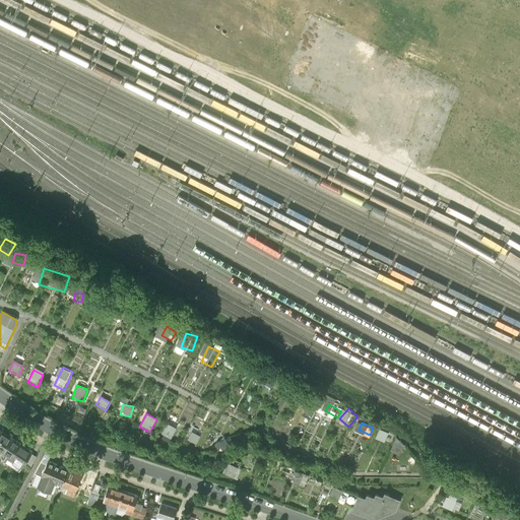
[(168,424),(160,435),(170,441),(177,430),(168,424)]
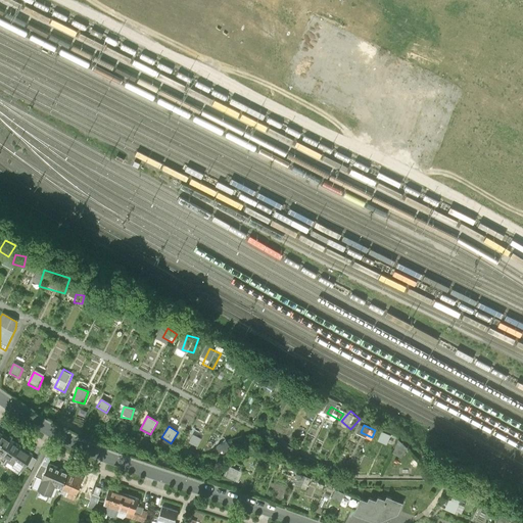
[(13,443),(0,434),(0,455),(3,458),(13,443)]
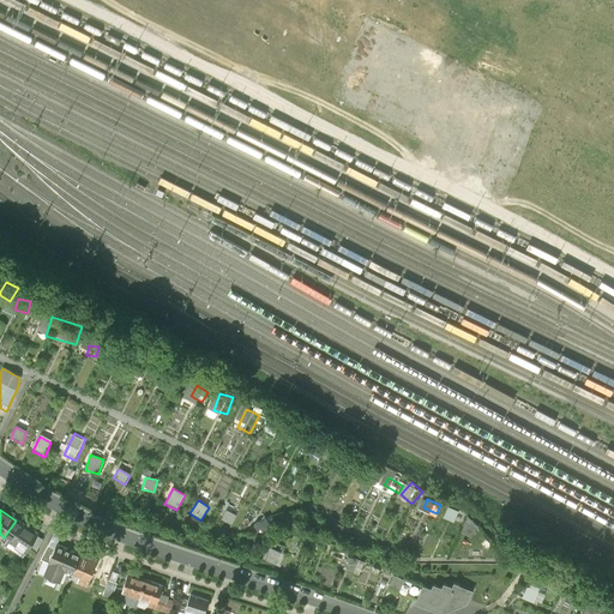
[(16,521),(4,537),(10,541),(5,547),(24,559),(40,536),(16,521)]
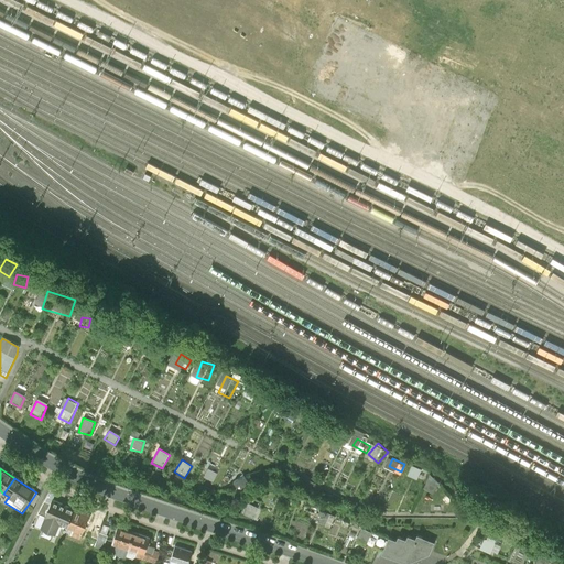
[(56,490),(51,488),(44,500),(51,503),(52,500),(56,490)]
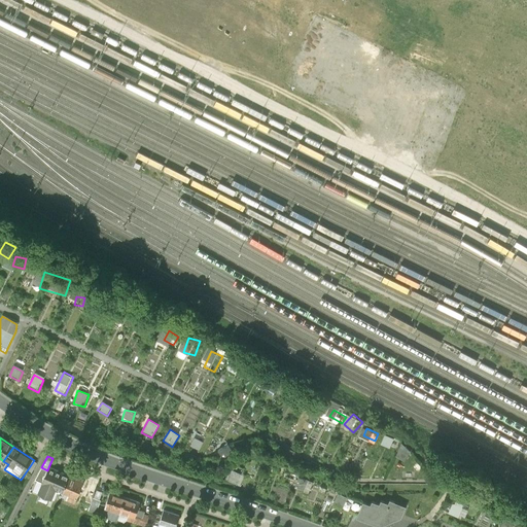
[(35,481),(42,484),(47,470),(41,467),(35,481)]
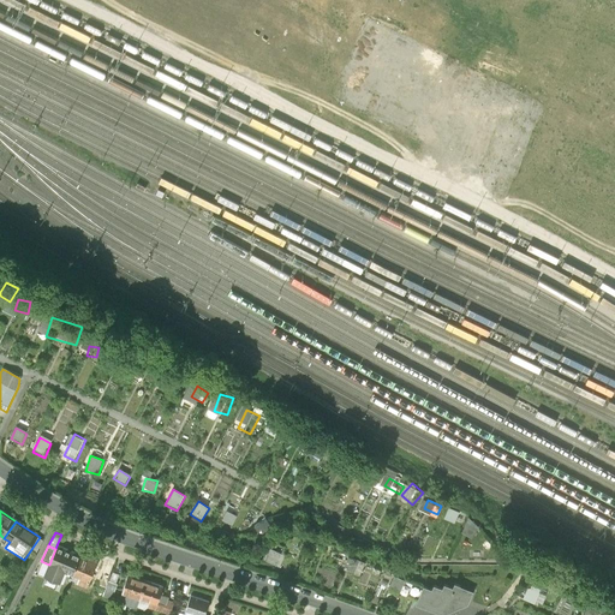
[(82,556),(57,545),(55,549),(49,565),(51,565),(45,577),(60,583),(65,571),(75,575),(82,556)]
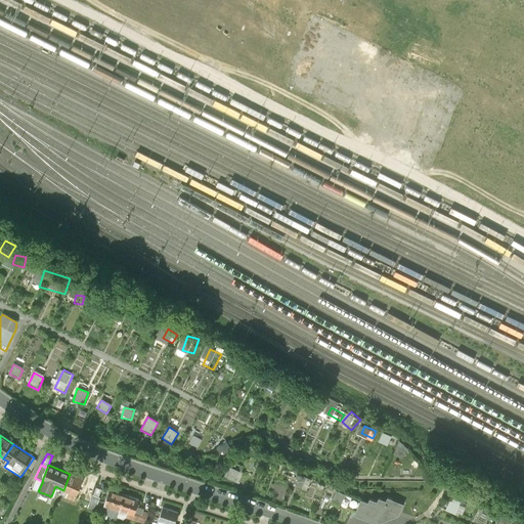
[(229,476),(239,480),(245,469),(234,465),(229,476)]
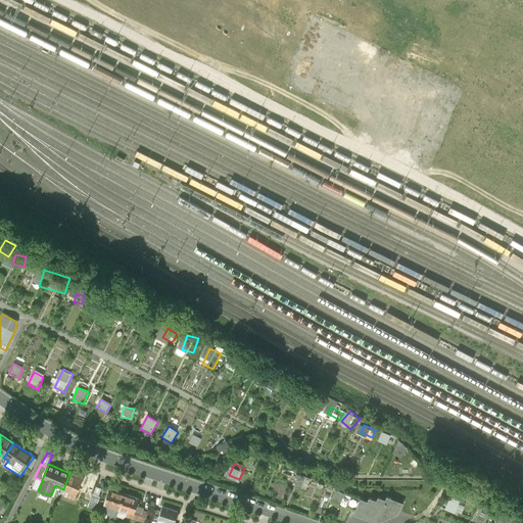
[(297,482),(306,485),(310,475),(300,472),(297,482)]
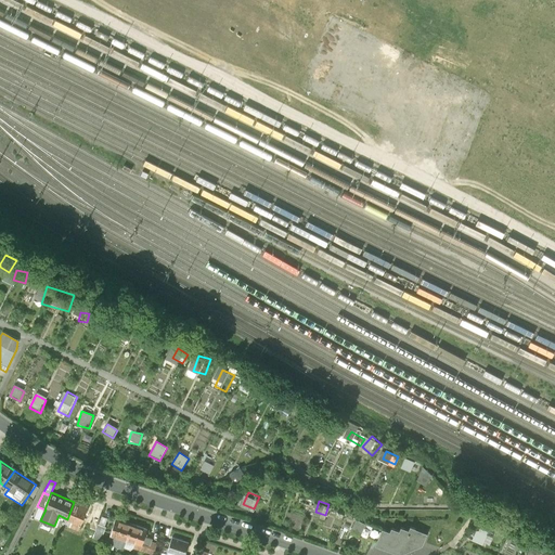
[(87,533),(89,528),(95,511),(88,507),(74,502),(67,519),(64,524),(71,527),(79,530),(87,533)]
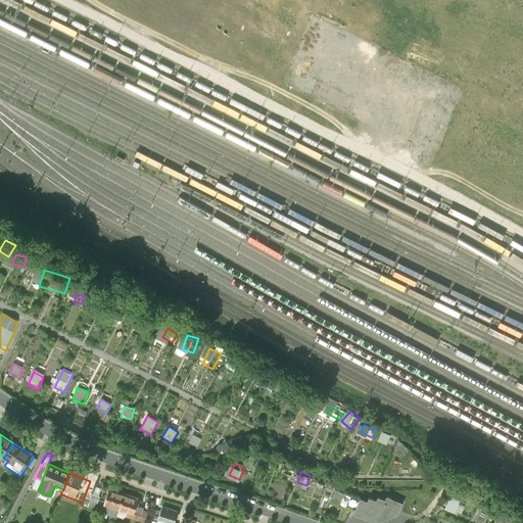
[(96,487),(93,494),(98,496),(101,488),(96,487)]
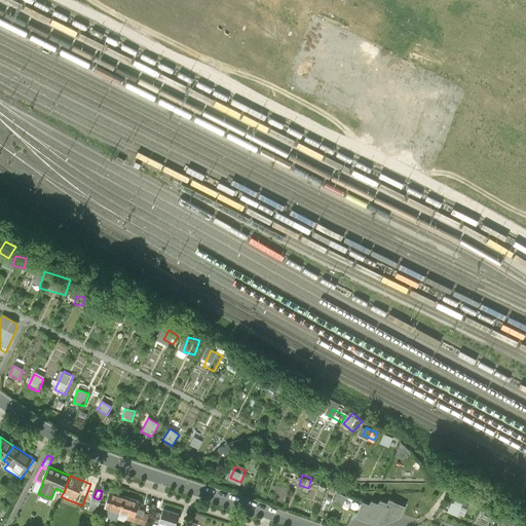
[(116,521),(116,520),(124,496),(110,491),(107,497),(105,505),(101,516),(116,521)]
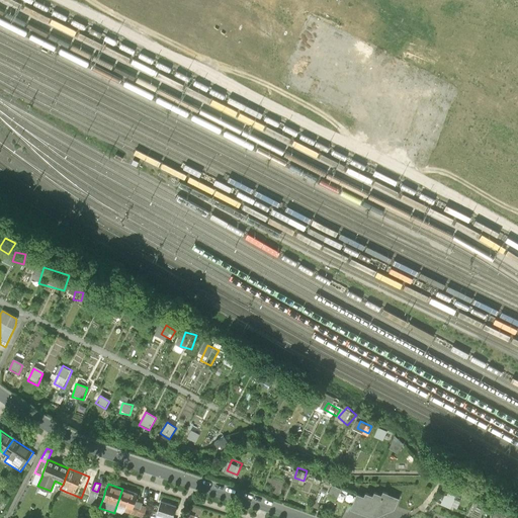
[(343,495),(346,488),(338,485),(335,491),(343,495)]
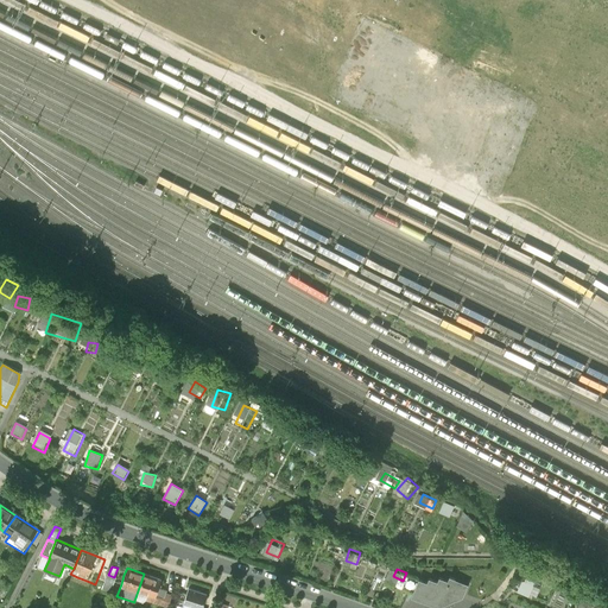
[(162,580),(144,574),(134,601),(141,603),(146,600),(169,607),(172,595),(165,593),(166,590),(159,588),(162,580)]
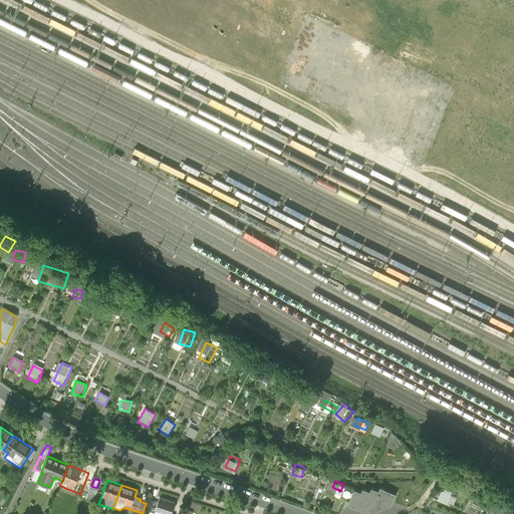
[(91,486),(90,486),(87,493),(85,498),(93,501),(96,492),(98,488),(96,488),(91,486)]
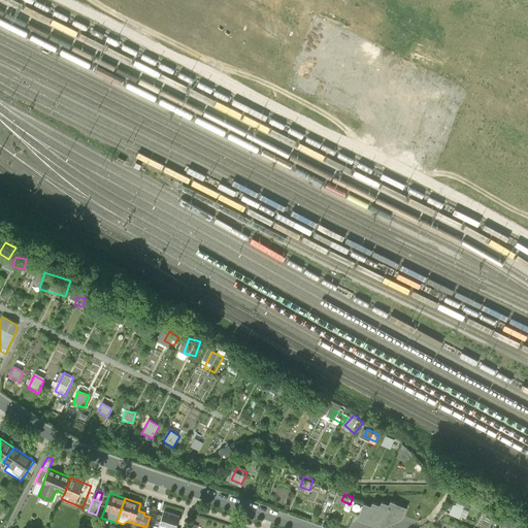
[(372,508),(365,505),(358,521),(368,525),(374,527),(382,527),(401,522),(406,510),(390,503),(389,506),(382,503),(381,507),(373,504),(372,508)]
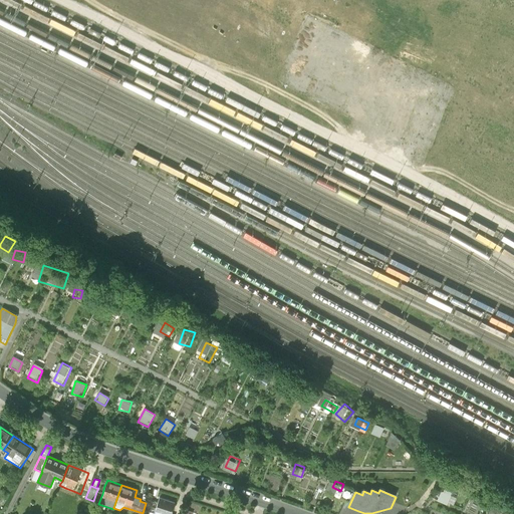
[(462,505),(465,495),(449,490),(446,500),(462,505)]
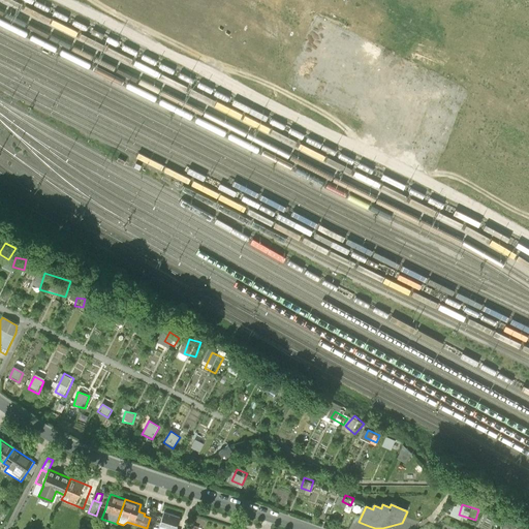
[(164,512),(159,525),(172,528),(176,528),(180,518),(164,512)]
